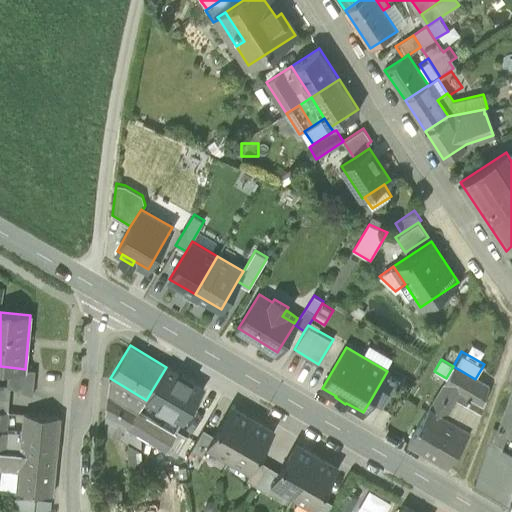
[(446,378),(443,382),(461,392),(484,406),(489,387),(475,379),(453,366),(446,378)]
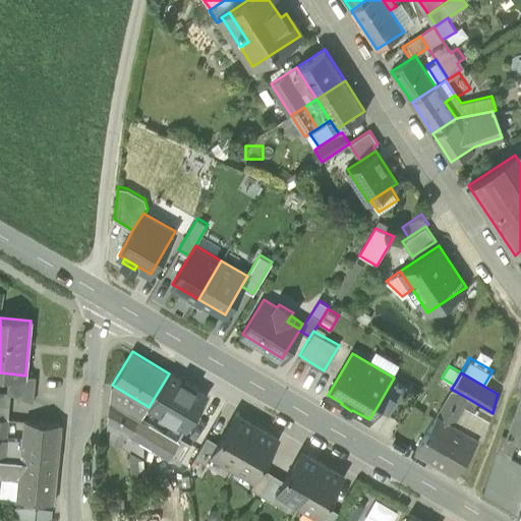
[(7,393),(10,394),(34,402),(36,377),(25,375),(9,373),(7,393)]
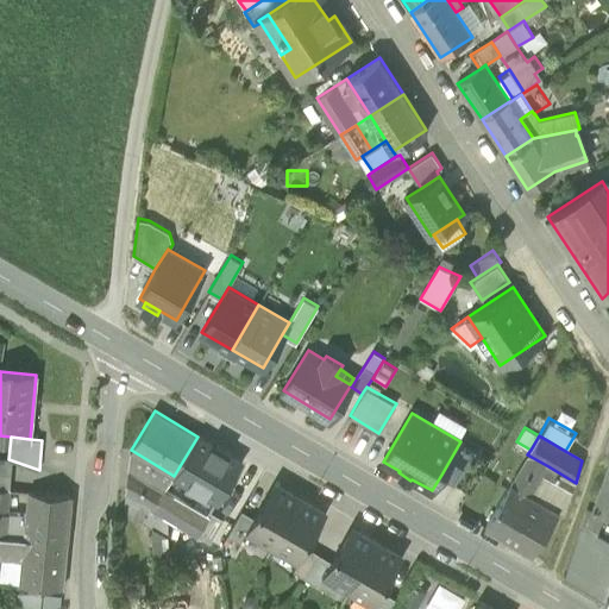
[(240,462),(198,437),(174,476),(217,501),(240,462)]
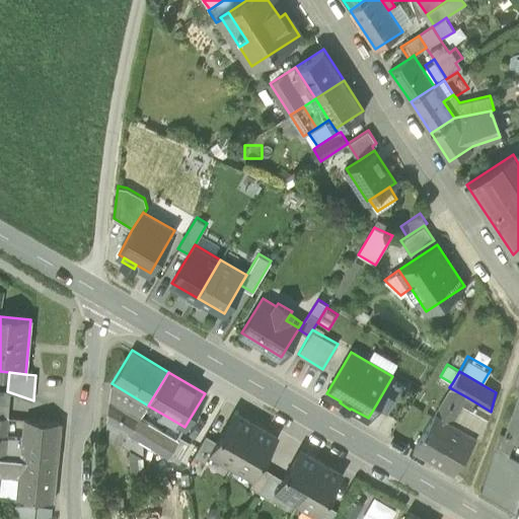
[(376,404),(388,412),(404,383),(392,376),(376,404)]
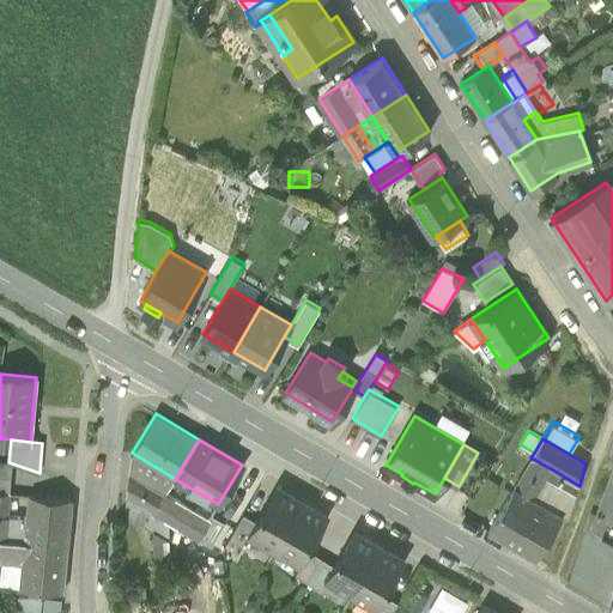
[(167,493),(175,479),(132,453),(129,472),(167,493)]
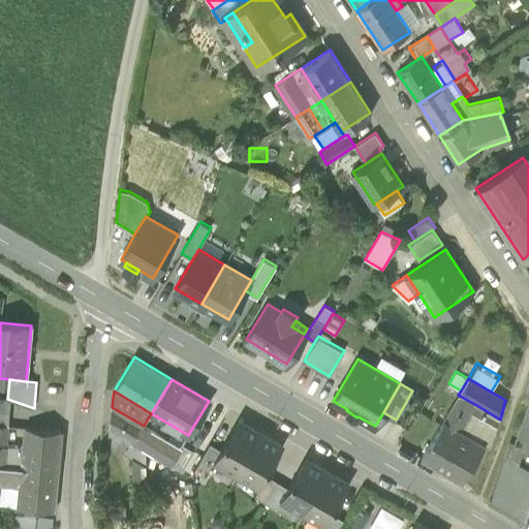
[(426,399),(412,391),(396,419),(409,427),(426,399)]
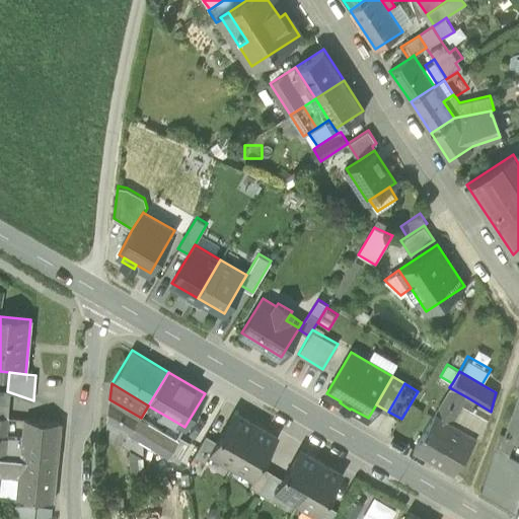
[(463,404),(467,397),(449,387),(435,413),(452,423),(463,404)]
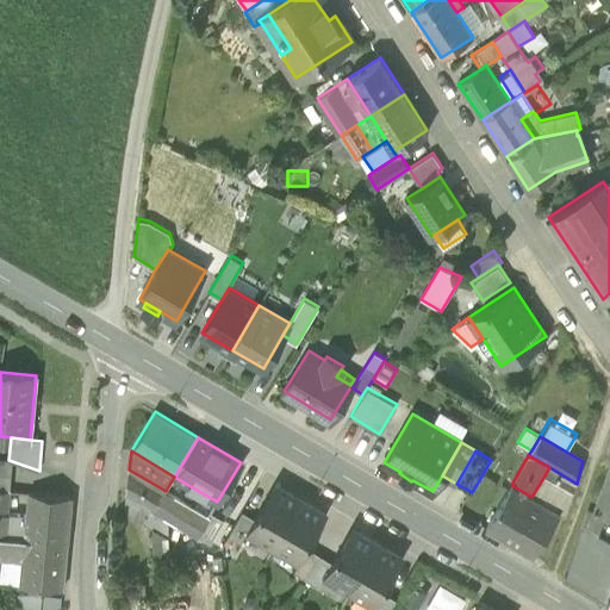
[(0,474),(11,477),(12,461),(0,456),(0,474)]
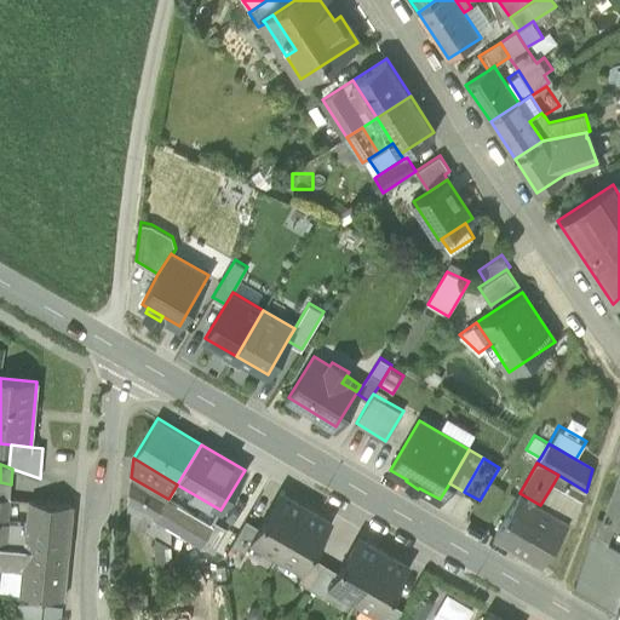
[(619,472),(596,538),(607,546),(615,527),(619,528),(619,472)]
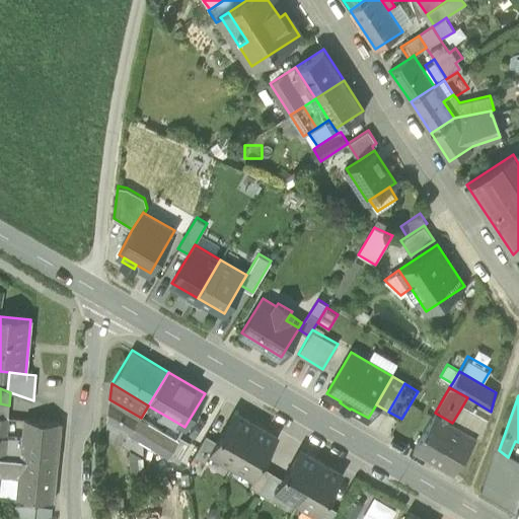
[(107,422),(131,435),(141,418),(109,399),(107,422)]
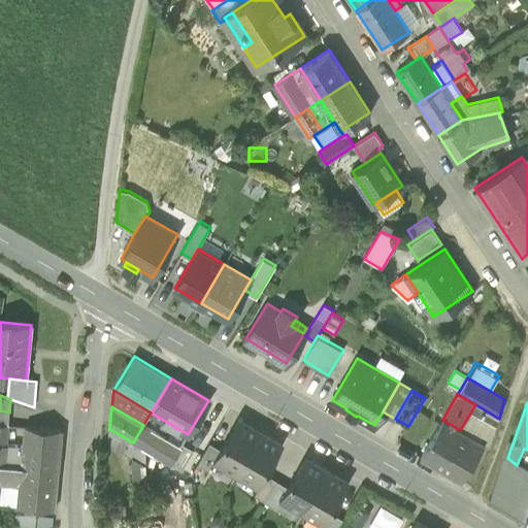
[(0,424),(8,425),(9,413),(0,410),(0,424)]
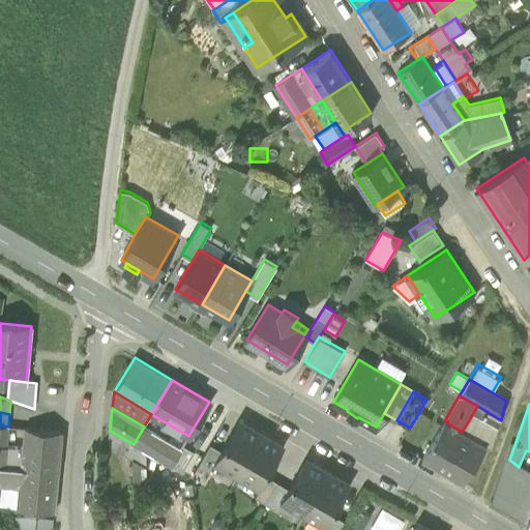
[(498,428),(473,413),(462,432),(486,446),(492,449),(498,428)]
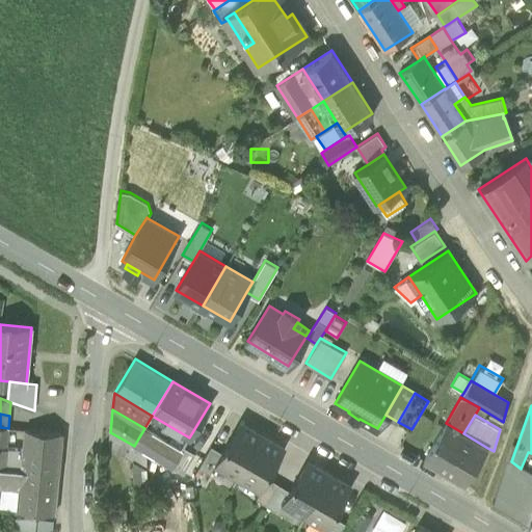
[(424,460),(466,485),(487,448),(463,433),(446,423),(424,460)]
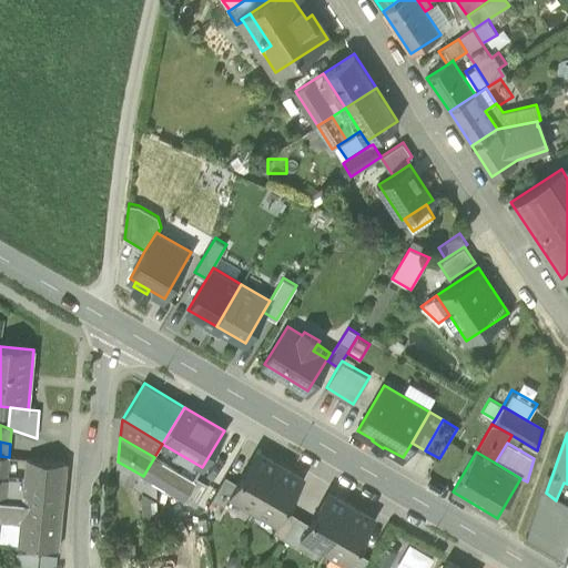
[(230,496),(254,510),(281,463),(263,453),(255,467),(249,463),(235,485),(230,496)]
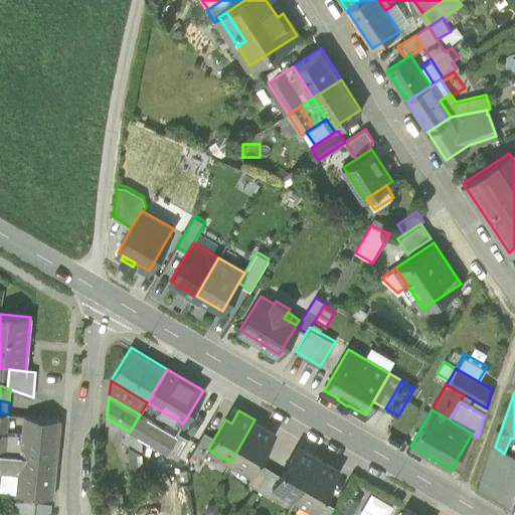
[(176,436),(140,414),(130,432),(143,440),(166,453),(176,436)]
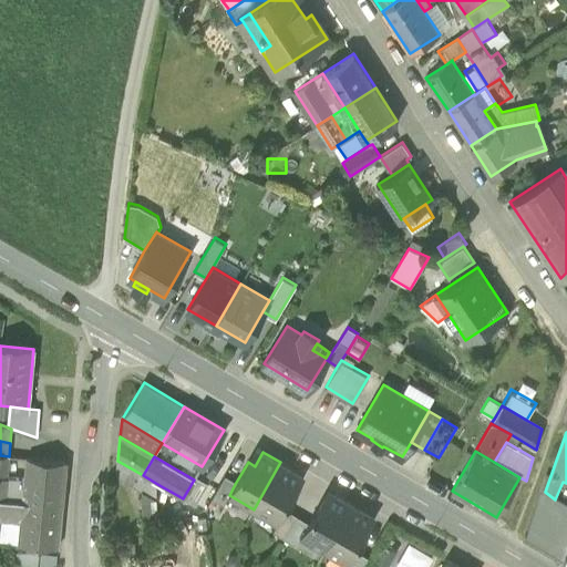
[(24,480),(22,501),(63,505),(68,462),(27,459),(24,480)]
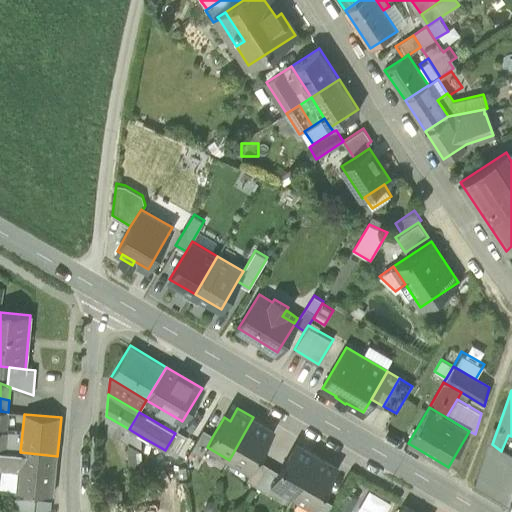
[(142,450),(142,437),(129,429),(106,416),(106,425),(109,427),(107,430),(142,450)]
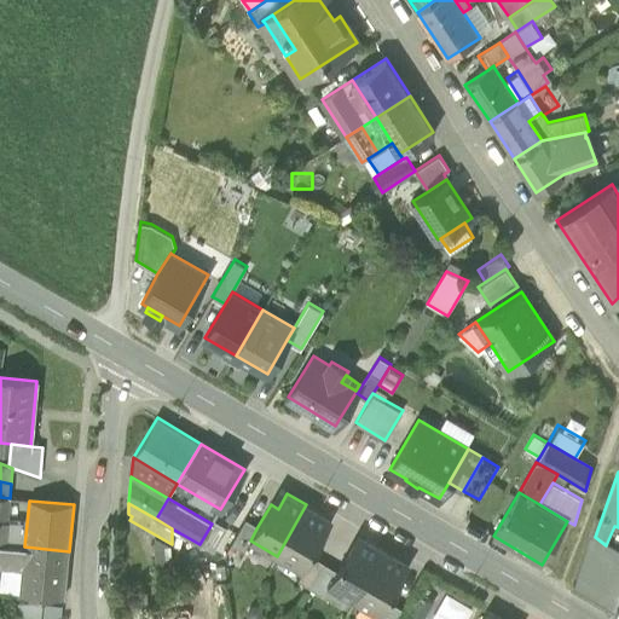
[(325,516),(306,504),(277,556),(302,571),(312,555),(324,536),(317,531),(325,516)]
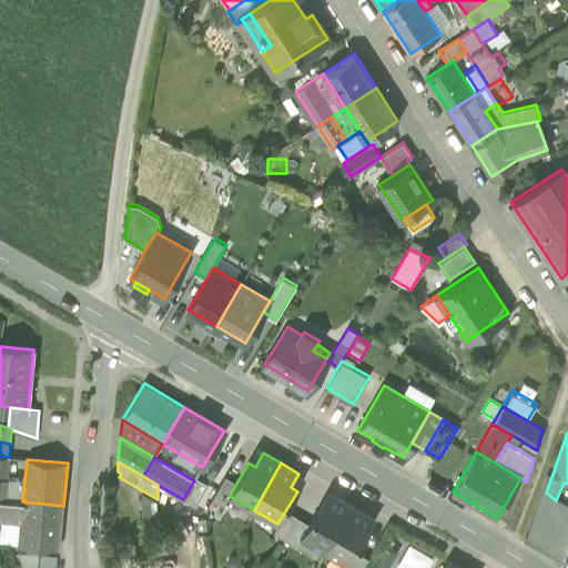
[(24,480),(7,478),(4,500),(22,501),(24,480)]
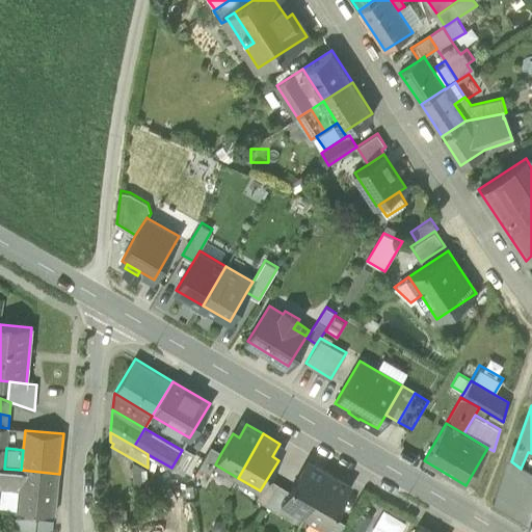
[(171,468),(183,474),(194,454),(184,448),(182,450),(171,468)]
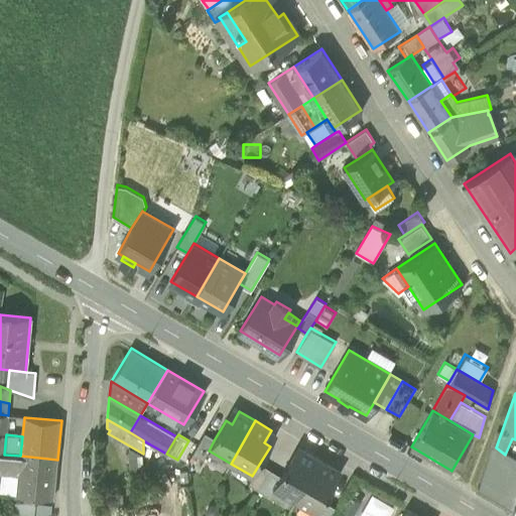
[(189,460),(200,466),(204,459),(209,450),(214,440),(204,434),(189,460)]
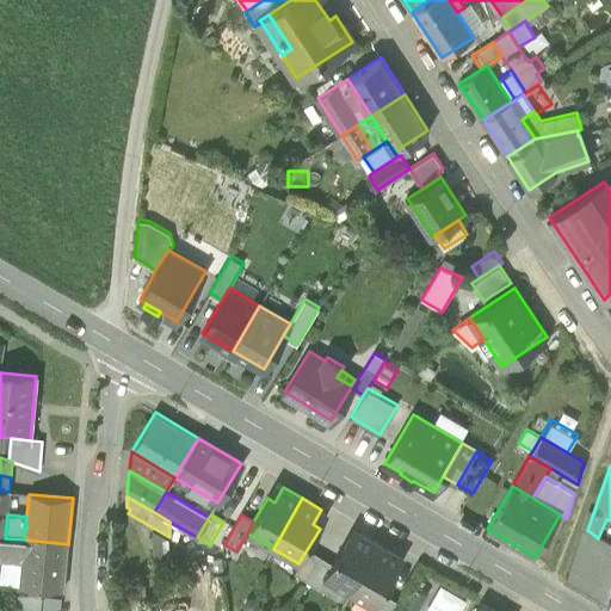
[(567,576),(610,602),(610,548),(610,545),(598,538),(587,530),(582,528),(567,576)]
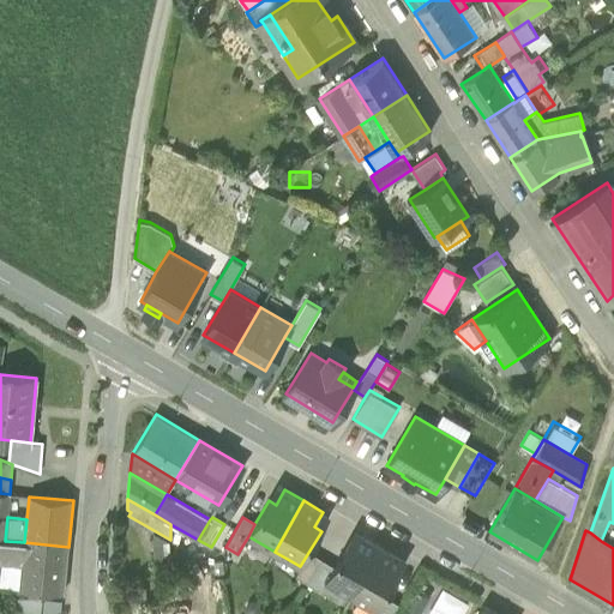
[(325,581),(351,596),(380,546),(362,534),(353,549),(345,546),(335,565),(325,581)]
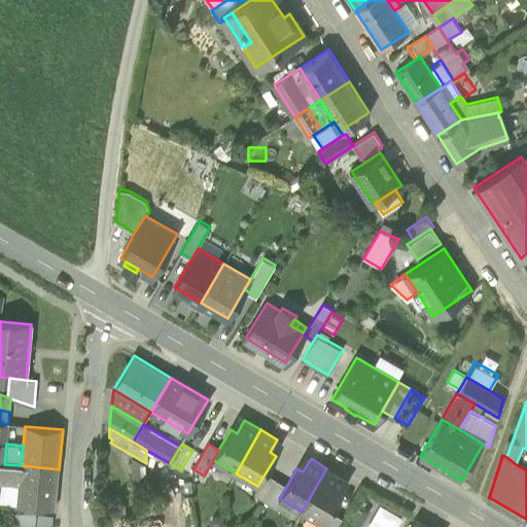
[(21,465),(4,464),(2,483),(19,484),(21,465)]
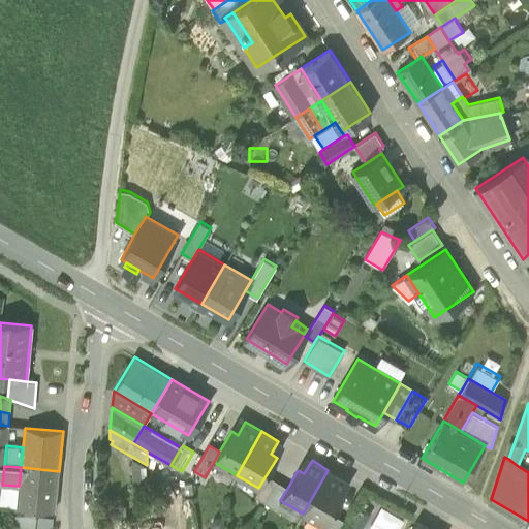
[(55,511),(59,471),(21,467),(19,486),(18,506),(17,507),(55,511)]
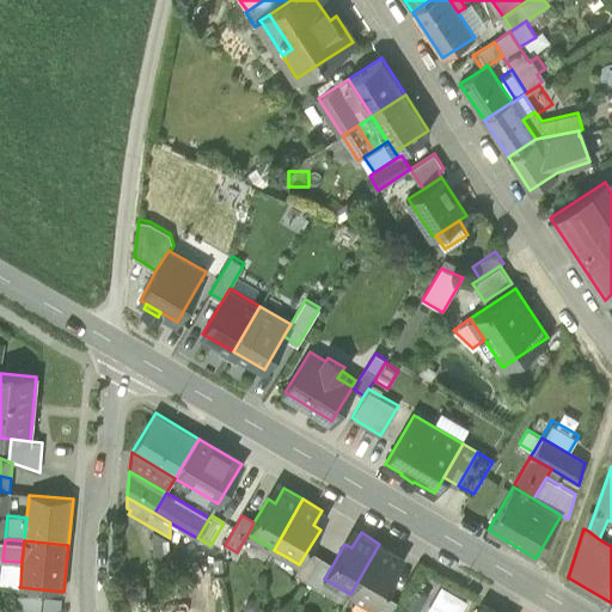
[(398,555),(379,544),(350,594),(377,610),(385,594),(397,574),(390,570),(398,555)]
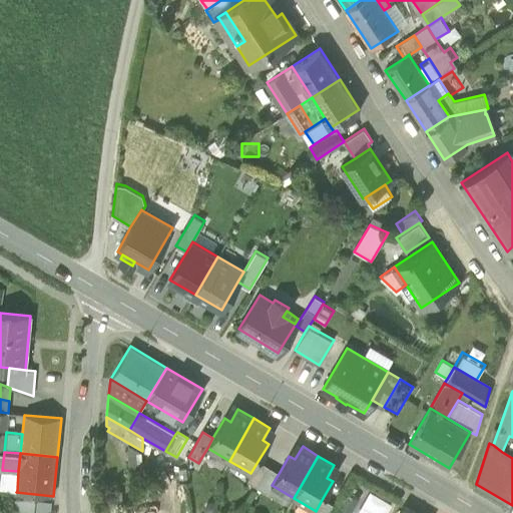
[(246,481),(257,487),(269,466),(259,460),(250,473),(246,481)]
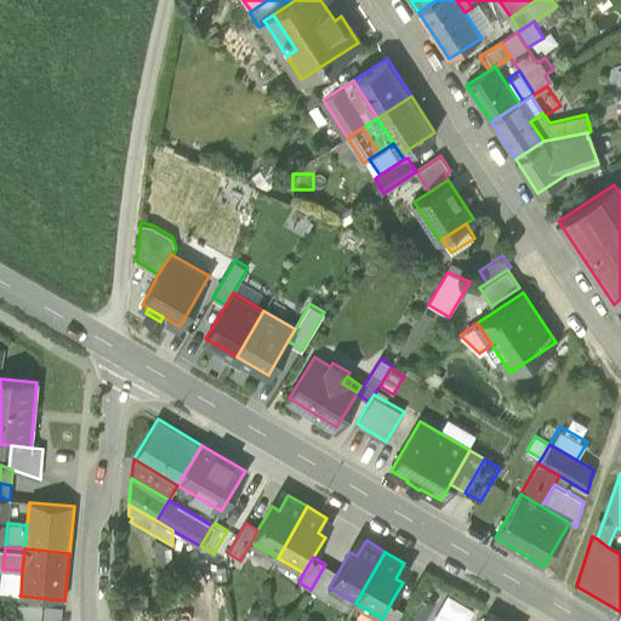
[(339,571),(325,564),(311,590),(324,597),(329,587),(339,571)]
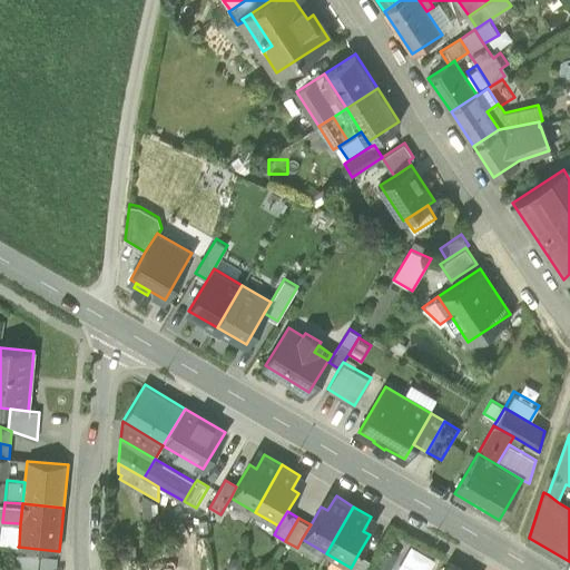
[(2,522),(1,543),(19,546),(20,523),(2,522)]
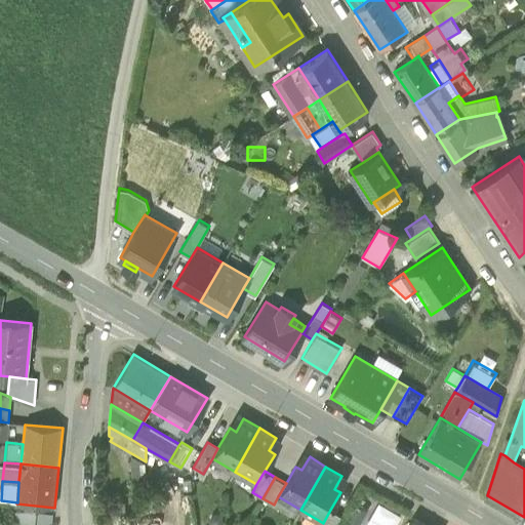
[(354,502),(340,524),(358,524),(367,511),(354,502)]
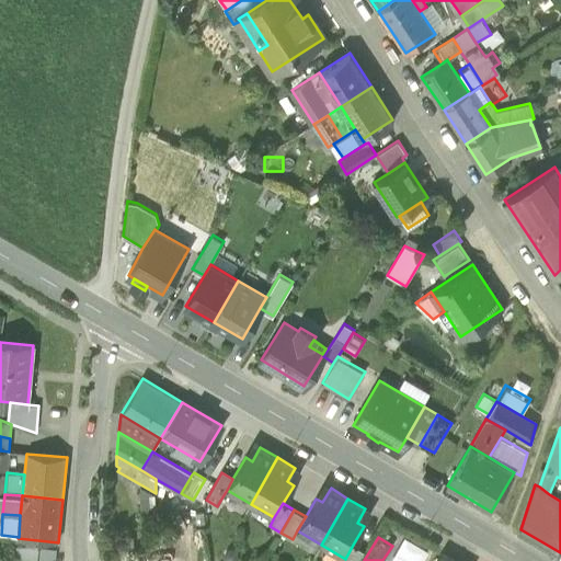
[(424,560),(428,556),(405,542),(393,560),(424,560)]
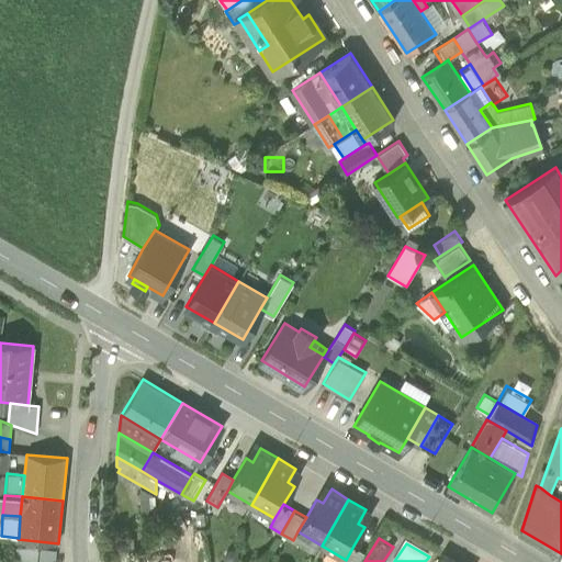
[(37,561),(40,548),(18,546),(15,561),(37,561)]
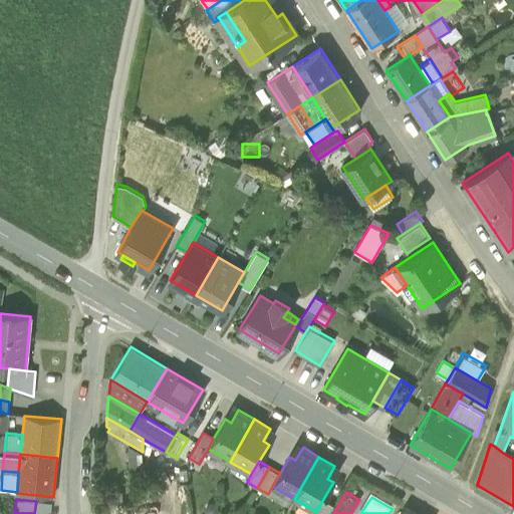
[(314,513),(328,513),(333,505),(323,499),(316,512),(314,513)]
